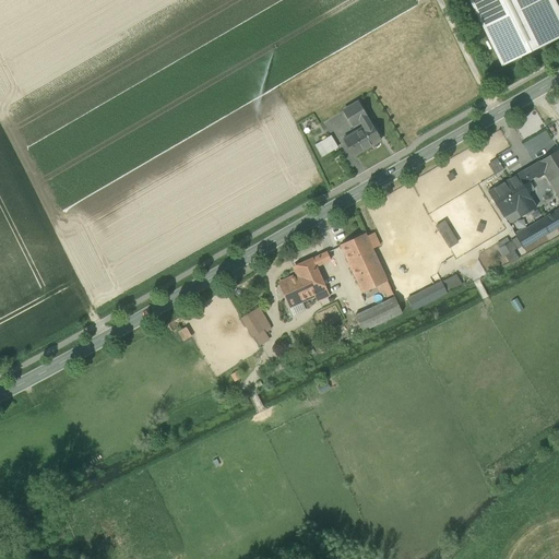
[(468,0),(501,67),(558,38),(558,34),(542,0),(468,0)]
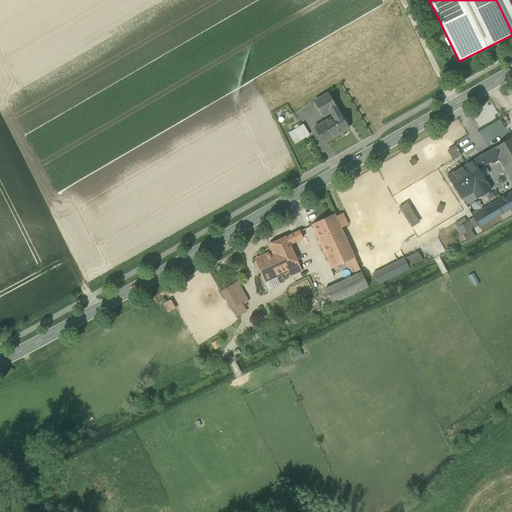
[(511,9),(507,0),(496,0),(511,31),(511,9)]
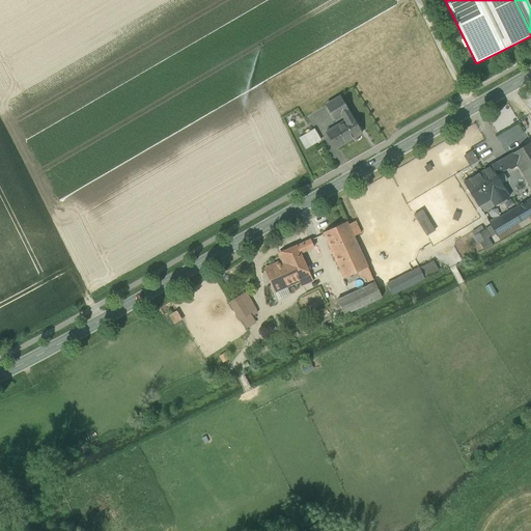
[(345,121),(352,117),(340,100),(328,108),(335,120),(342,116),(345,121)]
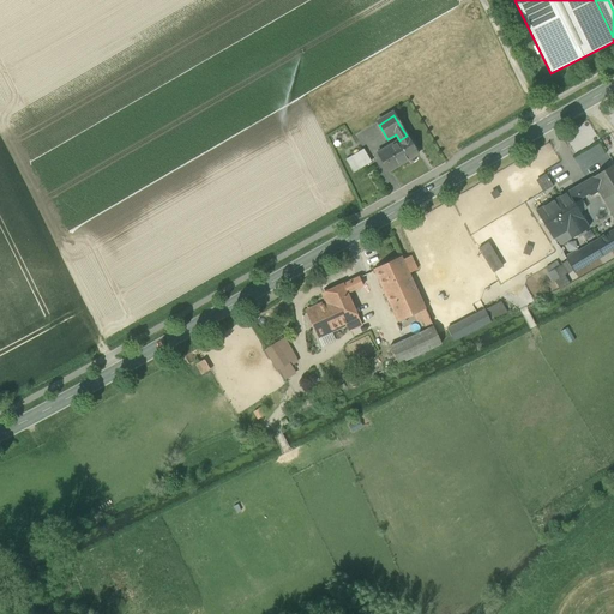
[(399,140),(377,154),(389,172),(417,155),(407,136),(399,140)]
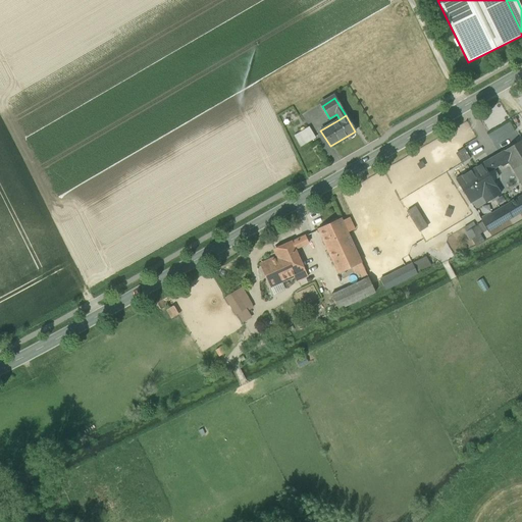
[(308,127),(299,134),(305,144),(314,139),(308,127)]
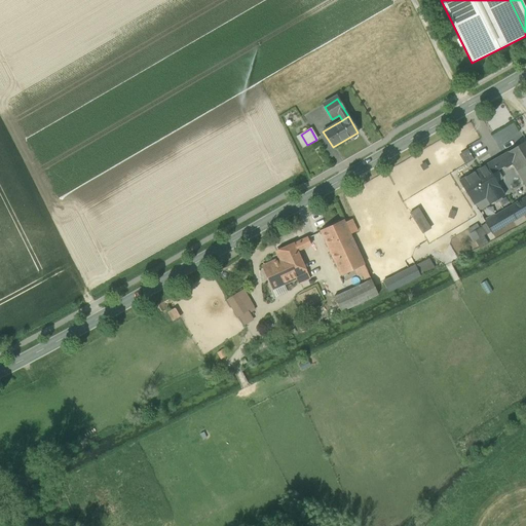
[(307,145),(301,135),(297,137),(303,148),(307,145)]
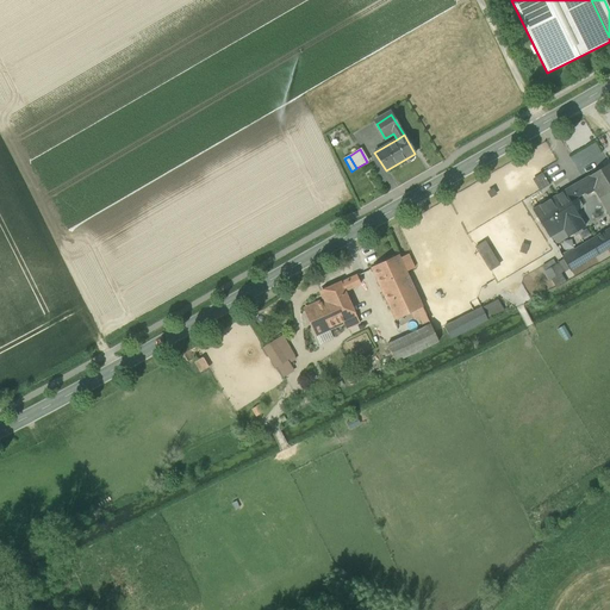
[(609,163),(589,176),(596,188),(609,211),(609,163)]
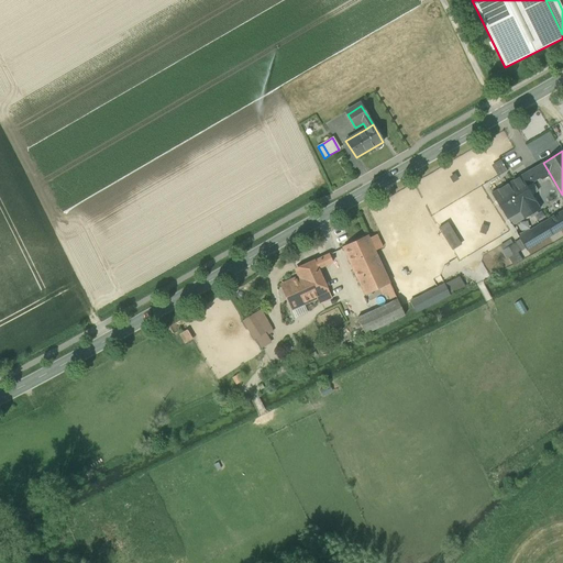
[(492,164),(498,175),(508,169),(501,158),(492,164)]
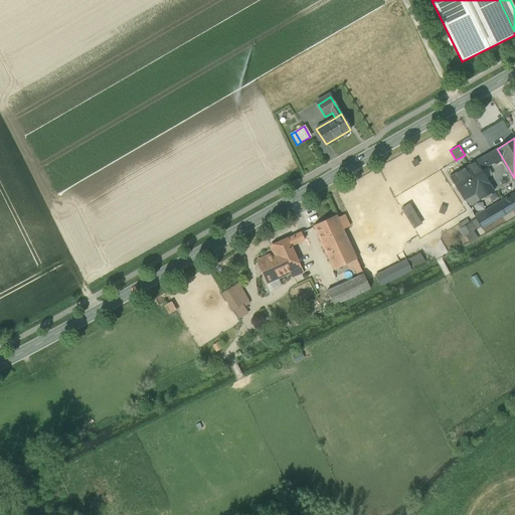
[(497,149),(490,153),(494,161),(496,164),(503,159),(497,149)]
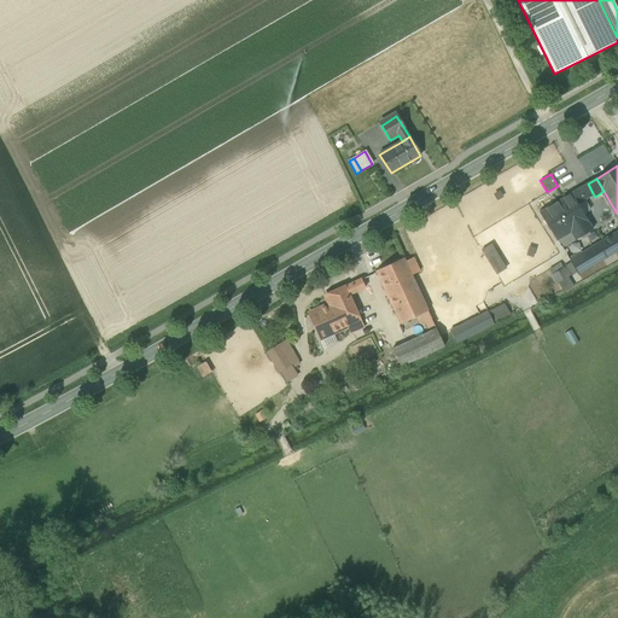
[(588,184),(579,188),(586,198),(593,193),(588,184)]
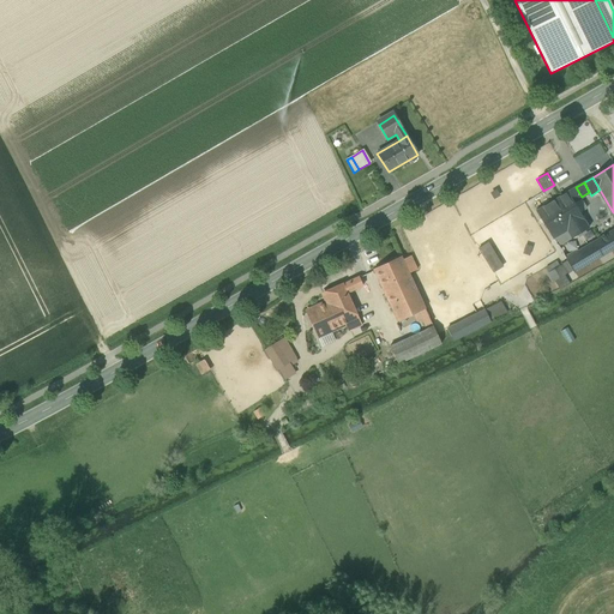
[(535,203),(537,209),(559,197),(554,186),(541,193),(543,198),(535,203)]
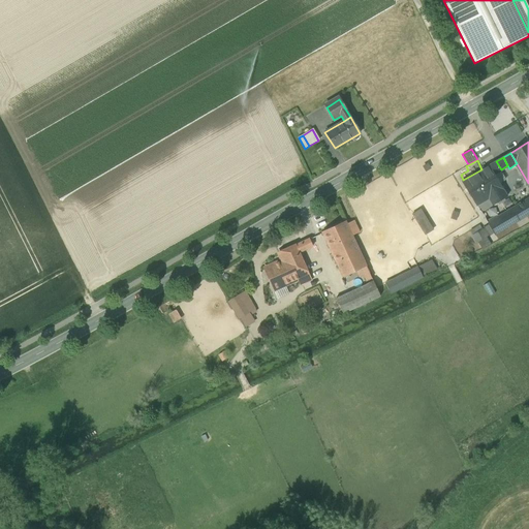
[(494,174),(501,169),(496,161),(489,165),(493,173),(477,182),(488,199),(492,206),(507,196),(494,174)]
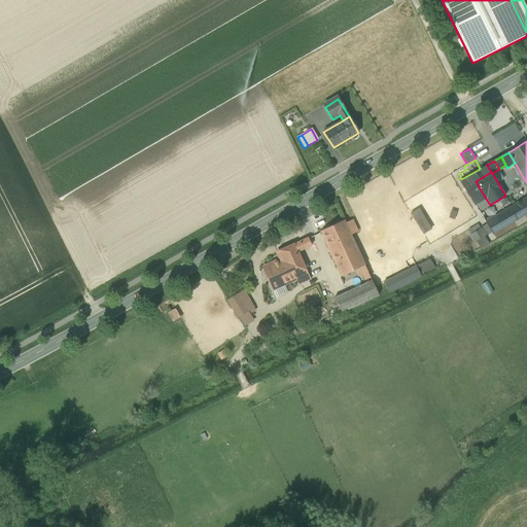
[(487,165),(460,181),(475,205),(486,199),(476,181),(491,172),(487,165)]
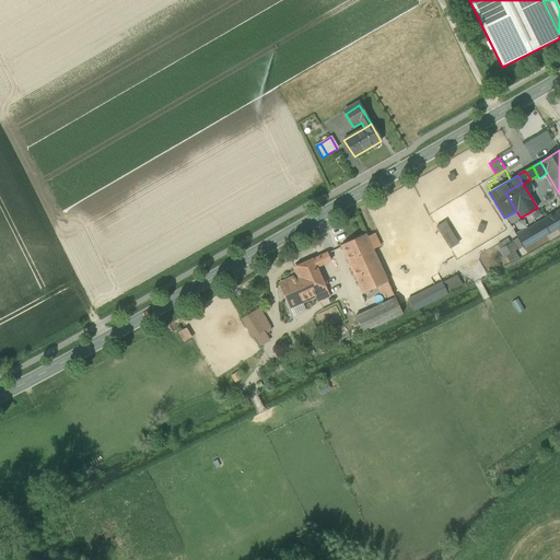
[(475,206),(478,203),(476,198),(467,203),(470,208),(475,206)]
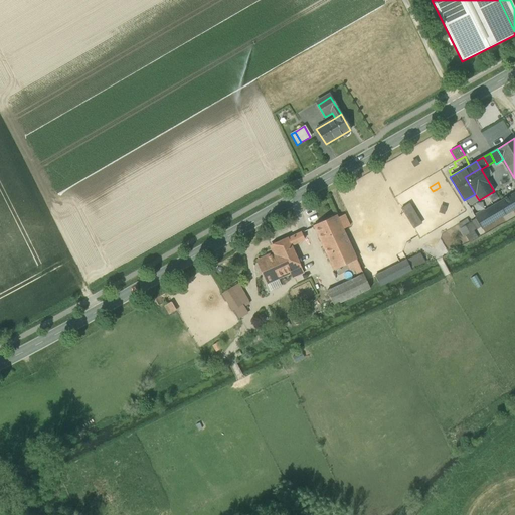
[(437,189),(433,191),(438,200),(442,197),(437,189)]
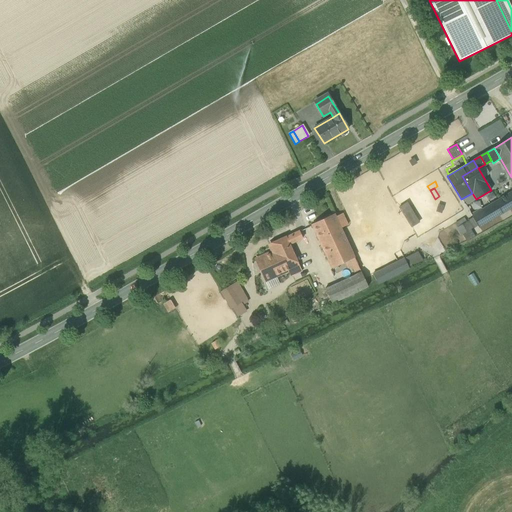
[(479,228),(511,207),(511,192),(472,217),(479,228)]
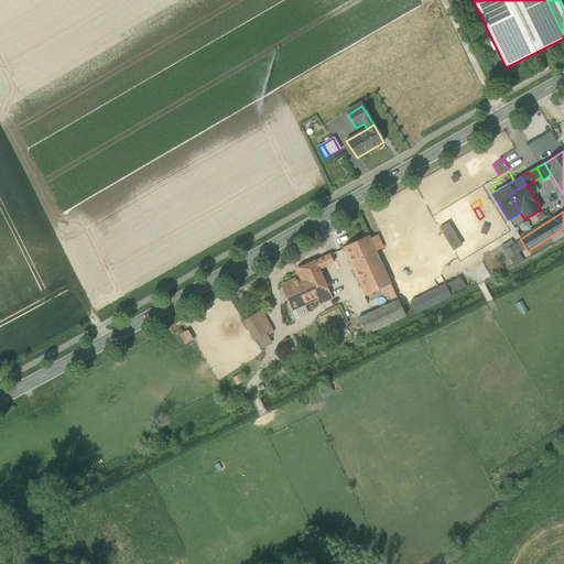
[(512,227),(524,219),(520,213),(508,219),(512,227)]
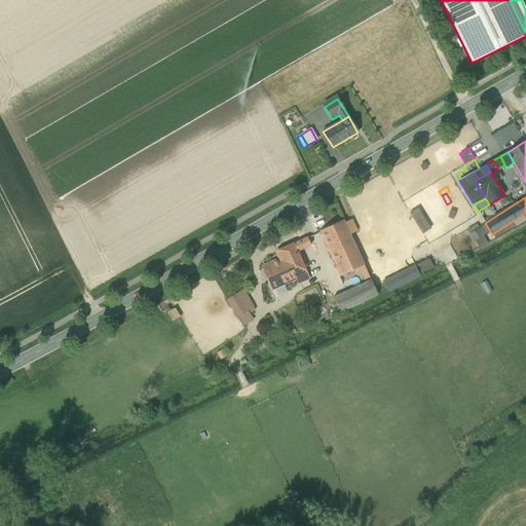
[(451,201),(447,204),(452,212),(456,209),(451,201)]
